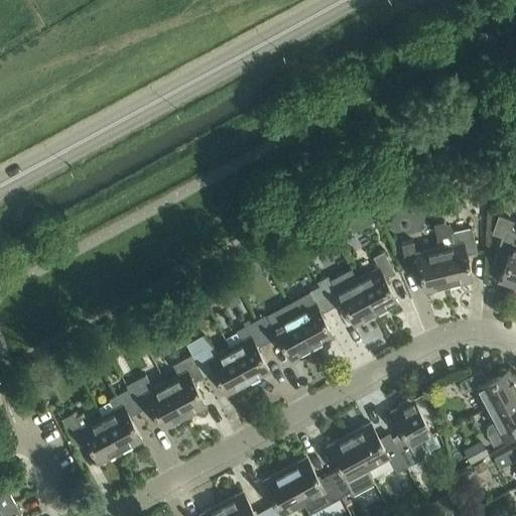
[(388,197),(374,200),(374,201),(374,202),(377,211),(390,207),(388,199),(388,198),(388,197)]
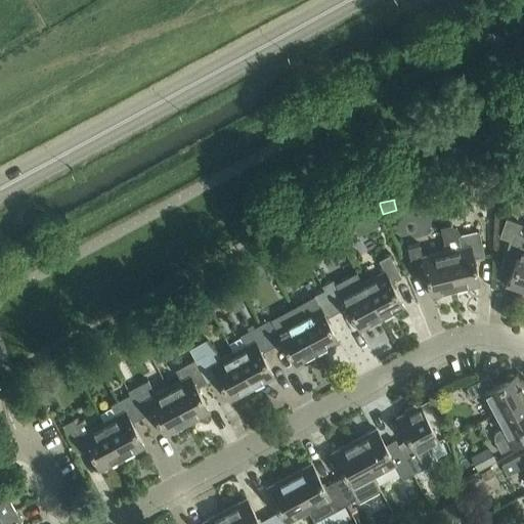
[(363,211),(348,219),(357,236),(373,228),(363,211)]
